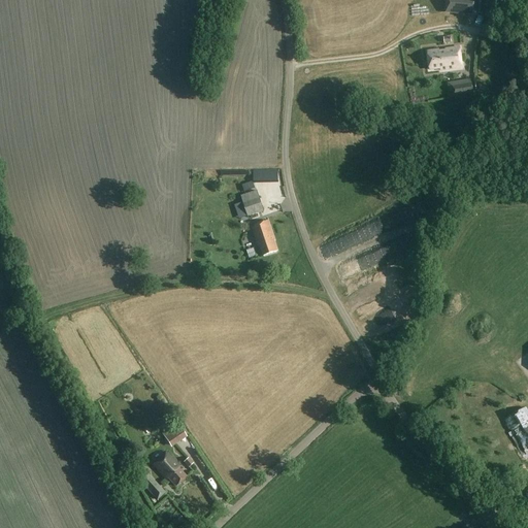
[(474,13),(475,0),(447,0),(447,11),(474,13)]
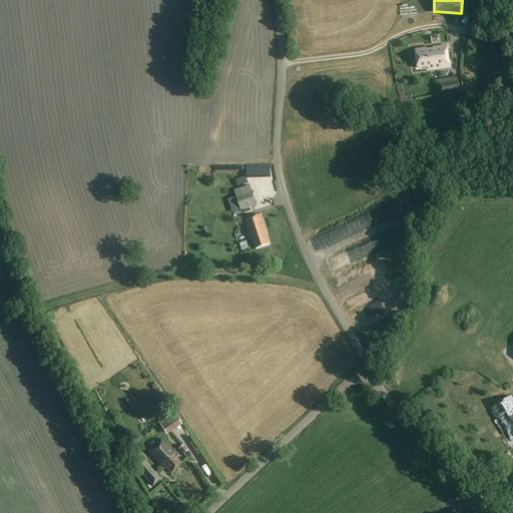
[(426,49),(415,50),(417,70),(449,66),(447,46),(432,48),(432,50),(427,51),(426,49)]
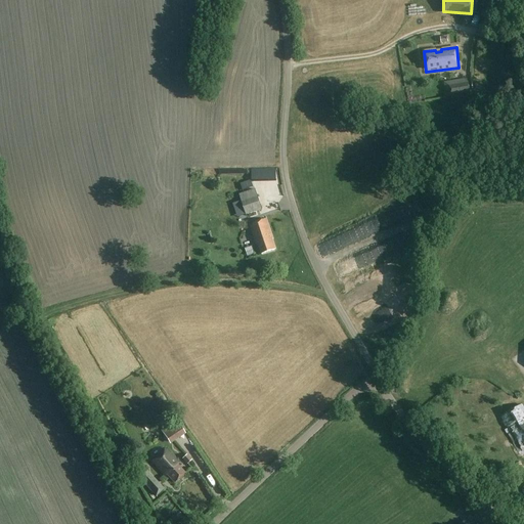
[(452,96),(470,94),(469,81),(450,83),(452,96)]
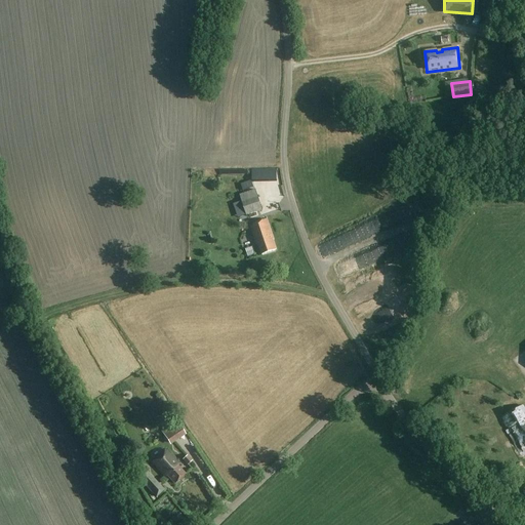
[(287,200),(281,169),(270,171),(269,168),(255,171),(264,215),(283,211),(281,201),(287,200)]
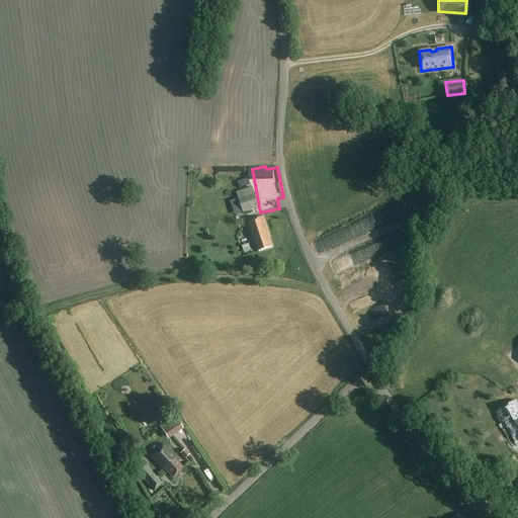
[(254,192),(238,197),(244,213),(259,208),(254,192)]
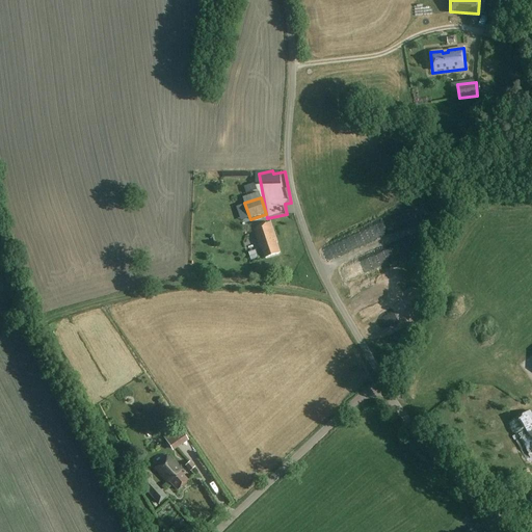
[(417,211),(374,228),(380,242),(422,225),(417,211)]
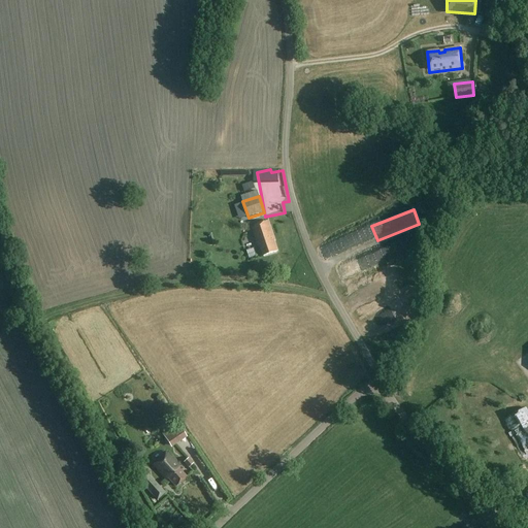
[(263,256),(277,252),(273,241),(274,240),(268,221),(252,227),(258,246),(260,245),(263,256)]
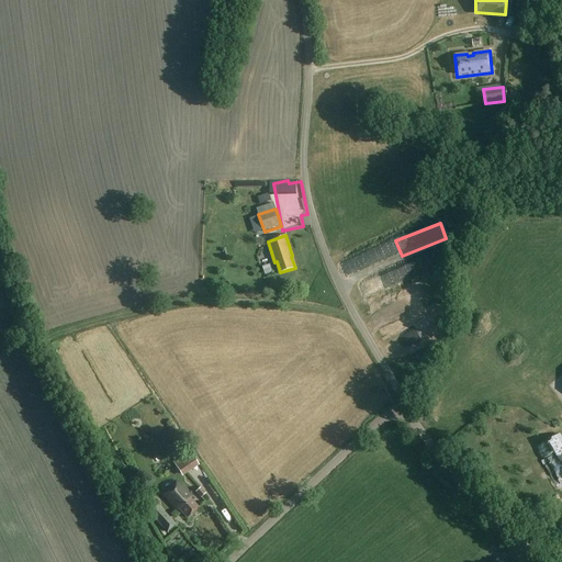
[(558,490),(561,486),(561,438),(559,434),(537,447),(544,460),(542,461),(558,490)]
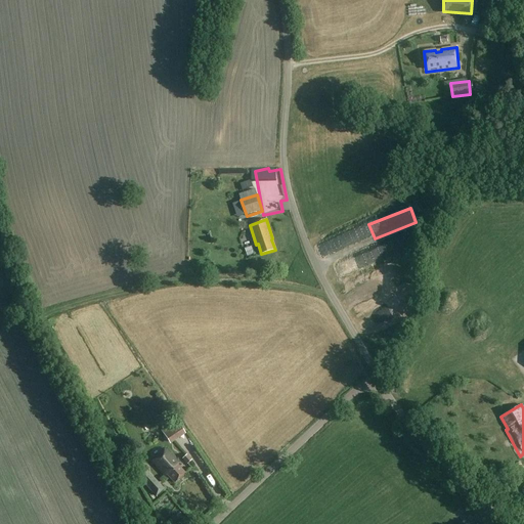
[(176,420),(161,430),(170,444),(186,434),(176,420)]
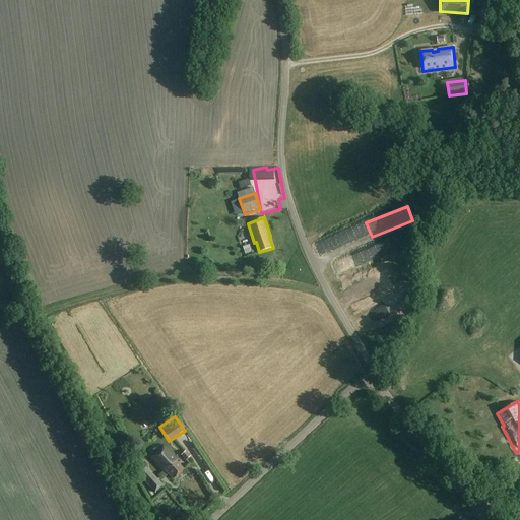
[(173,479),(184,470),(176,461),(177,460),(164,446),(150,458),(164,472),(165,471),(173,479)]
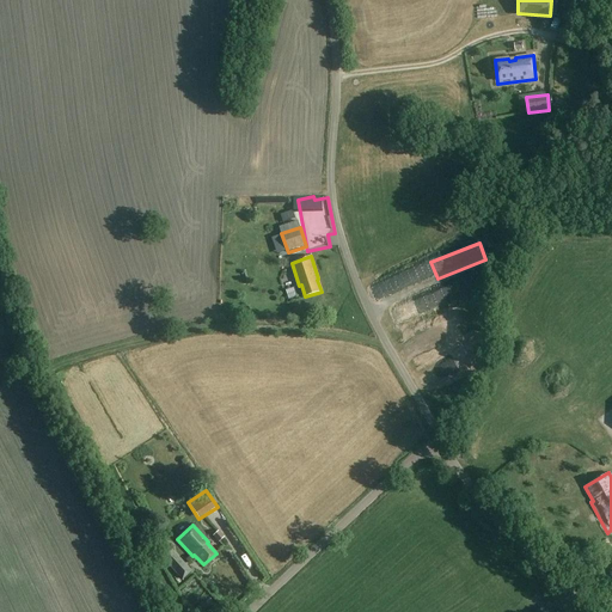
[(182,580),(193,571),(169,545),(158,554),(182,580)]
